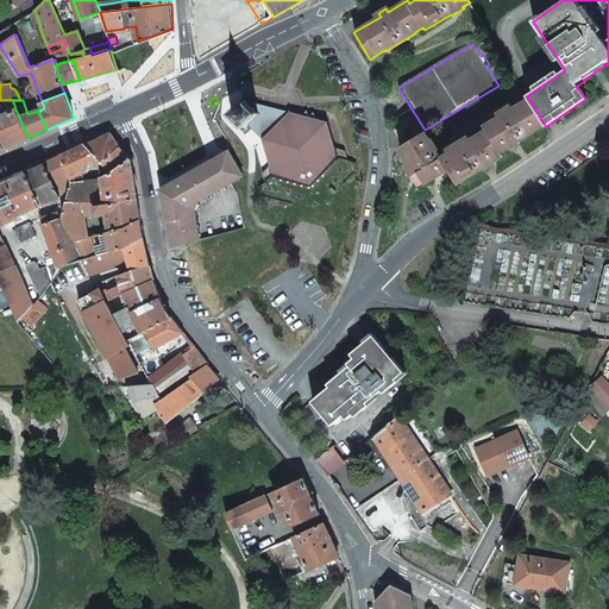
[(545,125),(529,100),(513,111),(510,106),(502,111),(504,114),(485,127),(488,130),(469,142),(466,138),(458,143),(460,146),(441,158),(438,151),(439,150),(432,139),(431,139),(426,132),(400,148),(410,167),(408,169),(419,186),(425,182),(426,183),(449,170),(458,183),(484,168),(484,169),(496,162),(495,161),(502,157),(500,152),(508,148),(508,149),(520,143),(519,142),(545,125)]
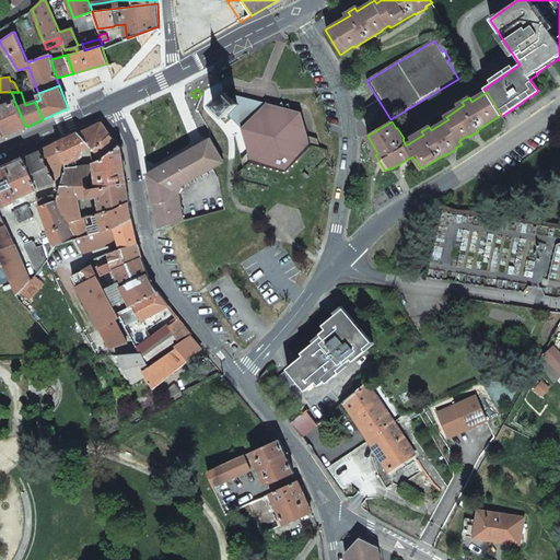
[(242,129),(248,153),(242,160),(244,168),(238,173),(240,175),(242,183),(292,195),(328,159),(327,150),(319,148),(317,139),(308,136),(301,113),(290,109),(289,104),(284,107),(282,102),(279,106),(267,103),(264,108),(236,103),(233,98),(226,93),(213,106),(226,118),(230,115),(232,117),(242,129)]
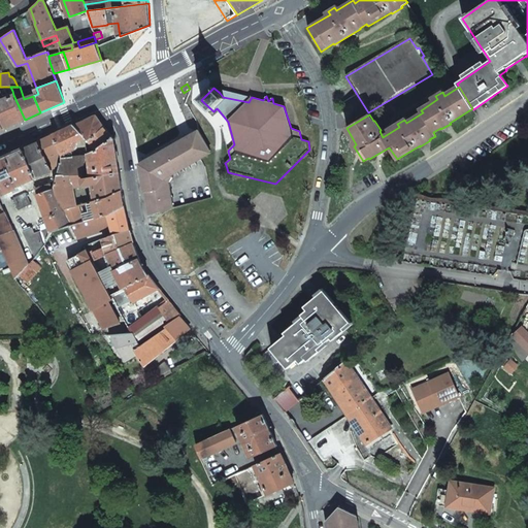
[(223,90),(220,93),(223,97),(249,102),(252,97),(236,96),(223,90)]
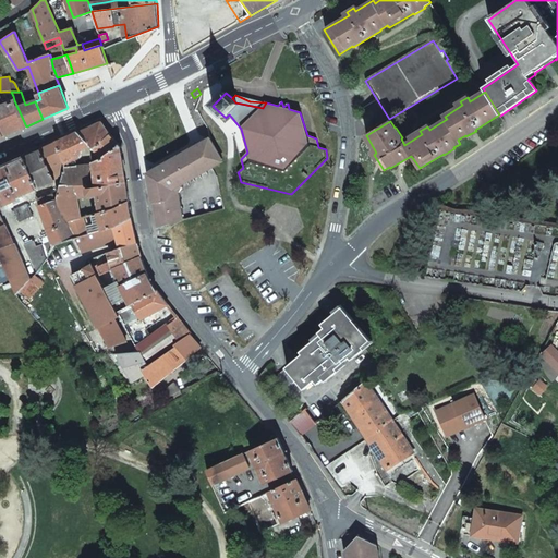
[(0,106),(0,126),(4,136),(26,126),(14,100),(2,106),(0,106)]
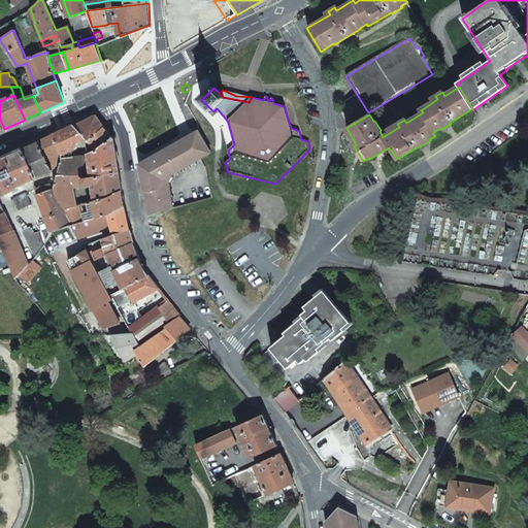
[(103,126),(97,117),(75,126),(85,135),(84,136),(97,150),(112,137),(103,126)]
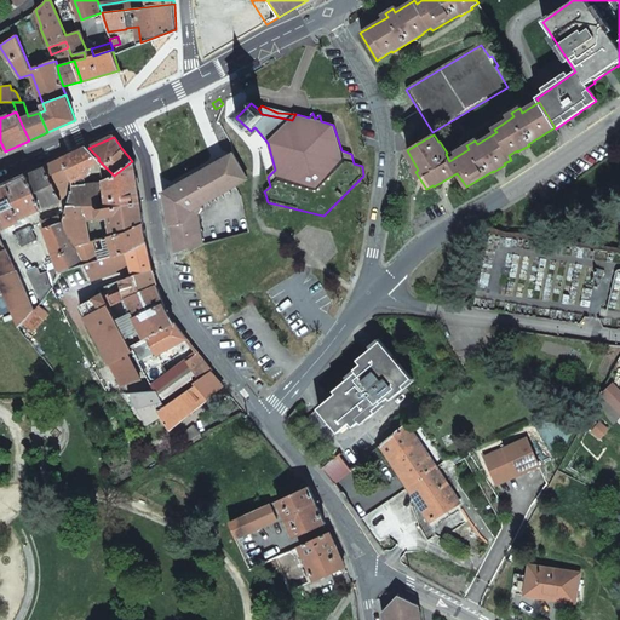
[(99,159),(89,148),(63,160),(70,177),(72,179),(73,181),(89,171),(90,170),(89,166),(98,160),(99,159)]
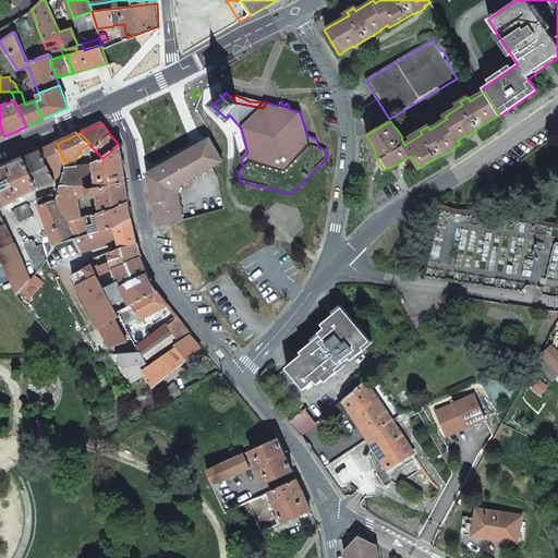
[(222,158),(210,137),(196,146),(197,148),(148,177),(154,213),(156,211),(159,229),(160,229),(184,220),(180,194),(183,187),(182,185),(213,168),(211,166),(222,158)]
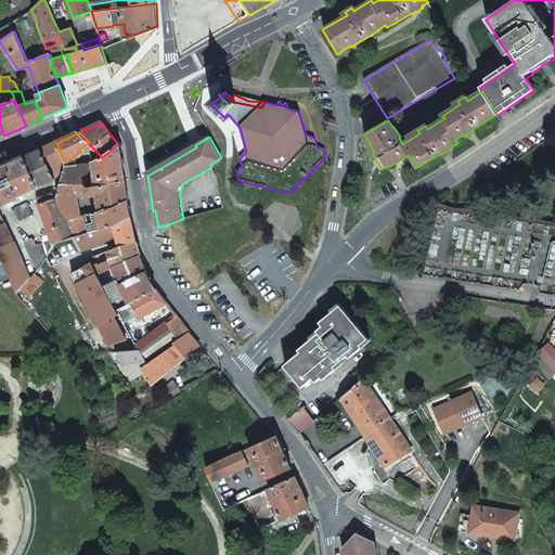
[(63,158),(56,143),(25,157),(38,186),(38,188),(55,179),(54,177),(49,166),(61,159),(63,158)]
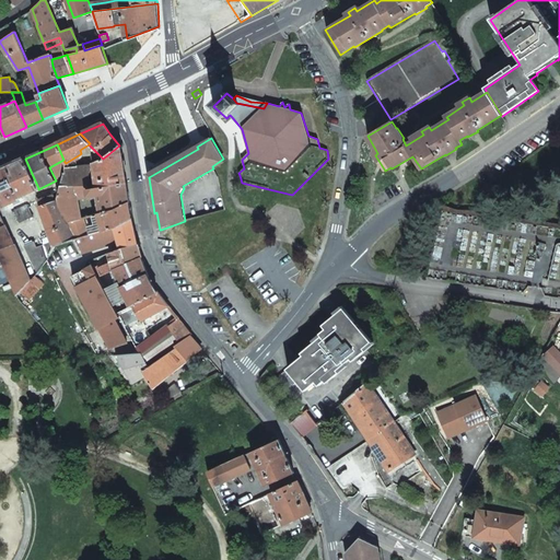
[(119,146),(103,159),(94,162),(95,165),(97,186),(127,184),(123,148),(119,146)]
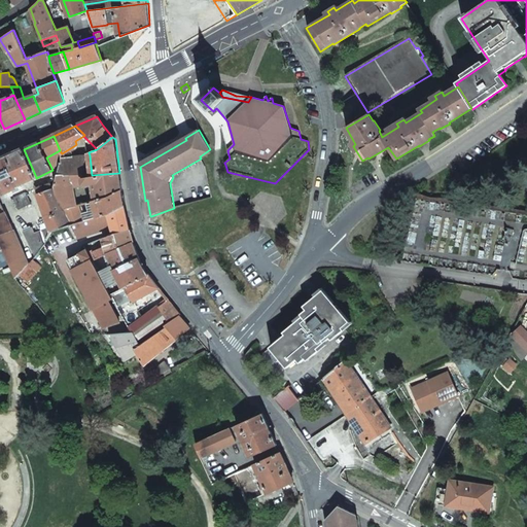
[(186,140),(185,138),(141,163),(139,164),(140,167),(186,140)]
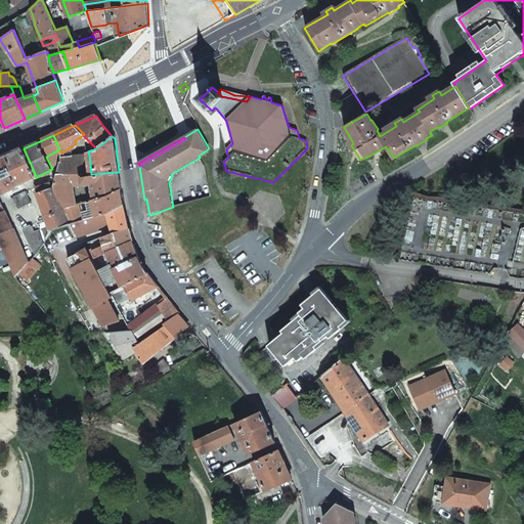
[(36,176),(24,148),(0,158),(0,193),(17,186),(18,184),(36,177),(36,176)]
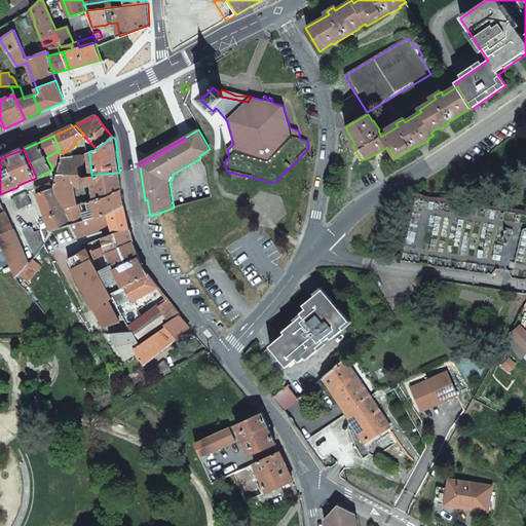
[(51,167),(55,165),(58,151),(46,157),(51,167)]
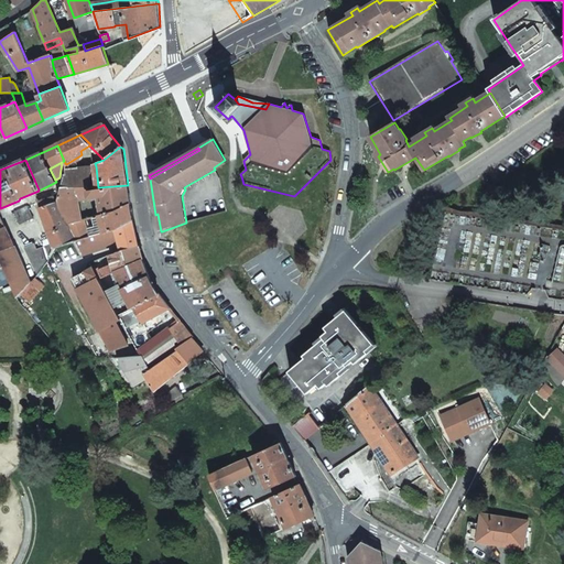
[(88,188),(91,166),(65,169),(63,182),(61,190),(88,188)]
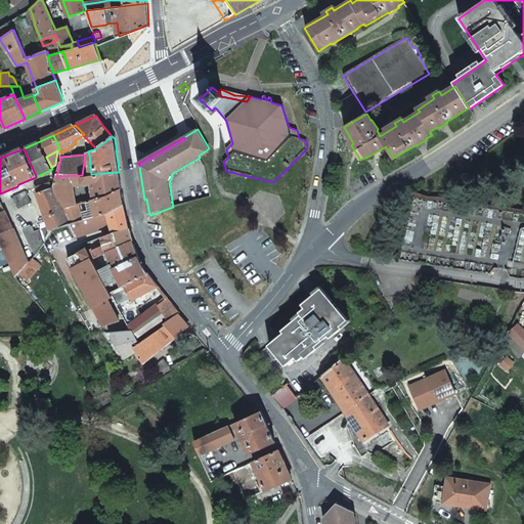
[(82,175),(91,174),(89,155),(85,155),(82,175)]
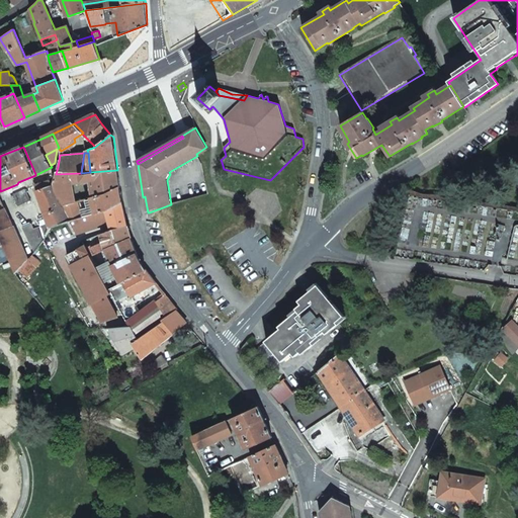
[(105,195),(120,188),(117,170),(90,172),(81,173),(56,174),(56,175),(55,182),(55,184),(64,205),(76,202),(71,182),(81,181),(82,182),(91,180),(93,198),(105,195)]
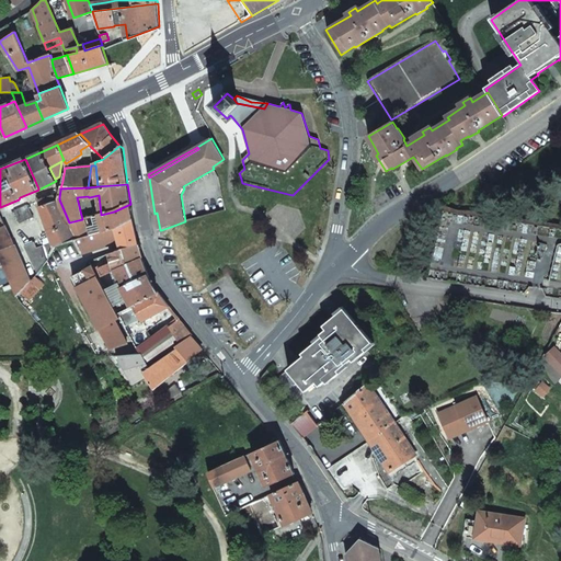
[(37,202),(39,207),(57,201),(55,196),(54,196),(37,202)]
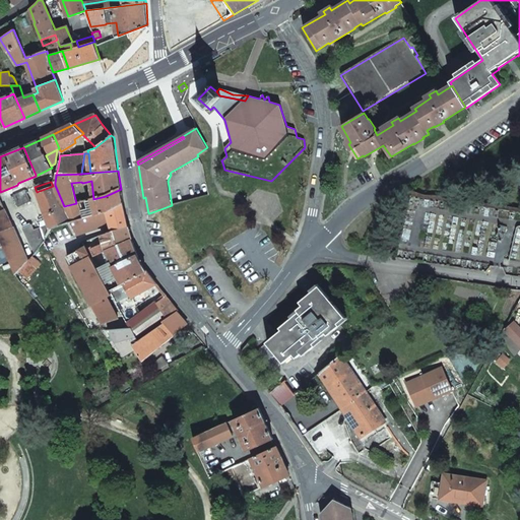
[(53,186),(37,192),(42,205),(44,210),(46,215),(63,209),(53,186)]
